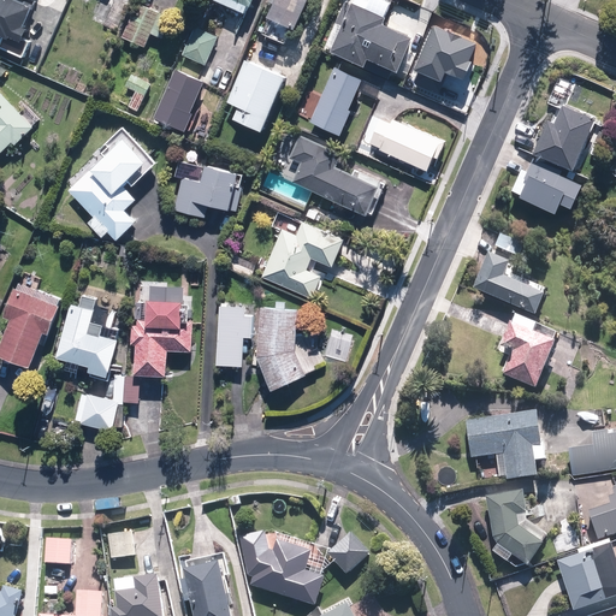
[(33,9),(11,0),(0,0),(0,36),(17,45),(33,9)]
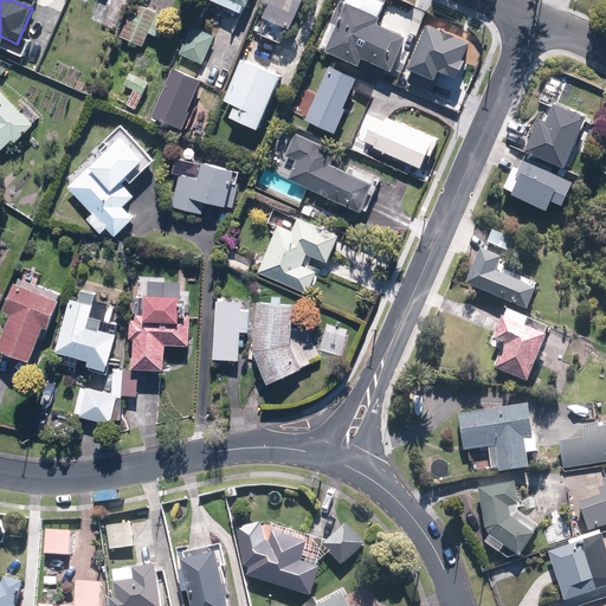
[(208,0),(240,13),(244,7),(246,8),(250,0),(208,0)]
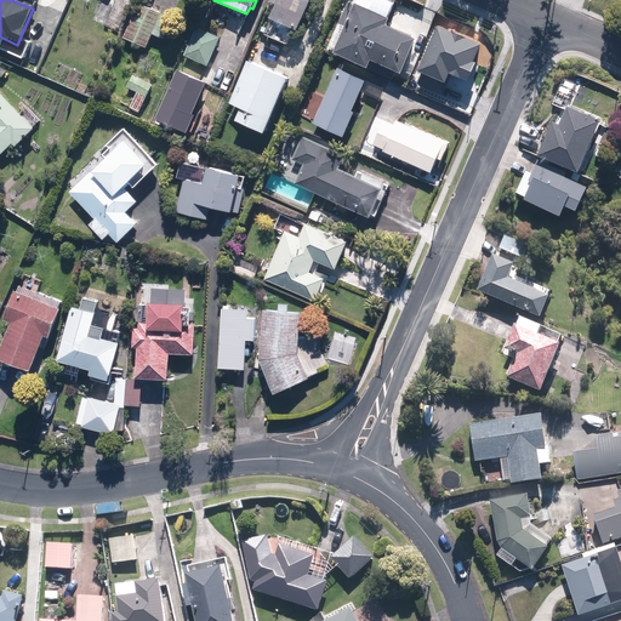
[(277,0),(268,18),(271,20),(263,35),(266,35),(262,43),(278,50),(281,43),(288,46),(308,0),(277,0)]
